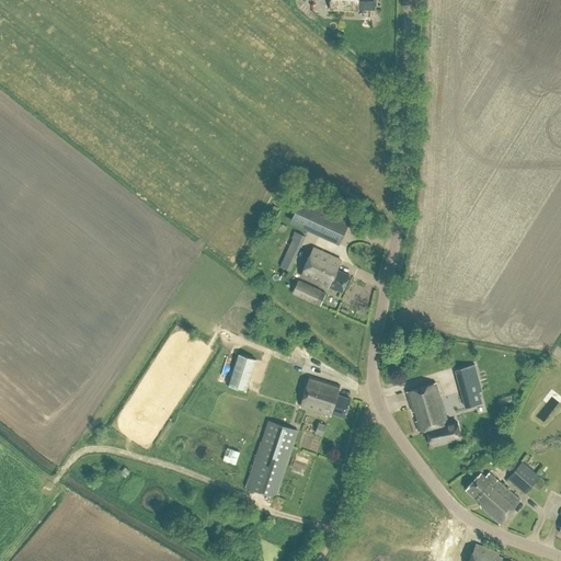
[(375,9),(375,0),(330,0),(330,10),(358,11),(358,9),(375,9)]
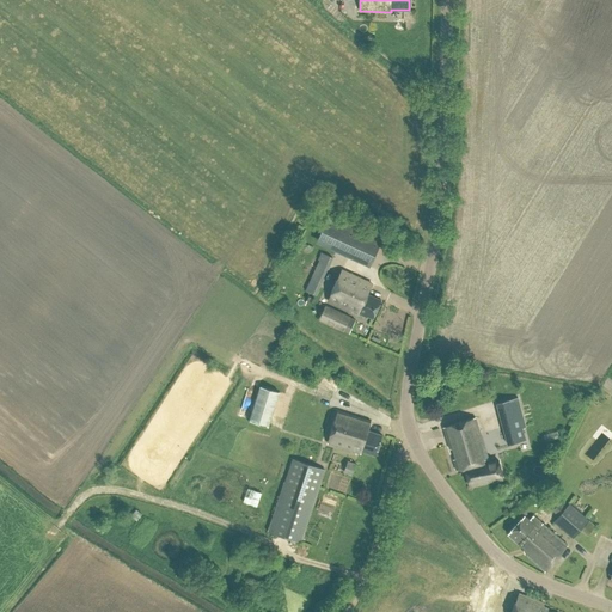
[(328,214),(316,240),(368,265),(381,239),(328,214)]
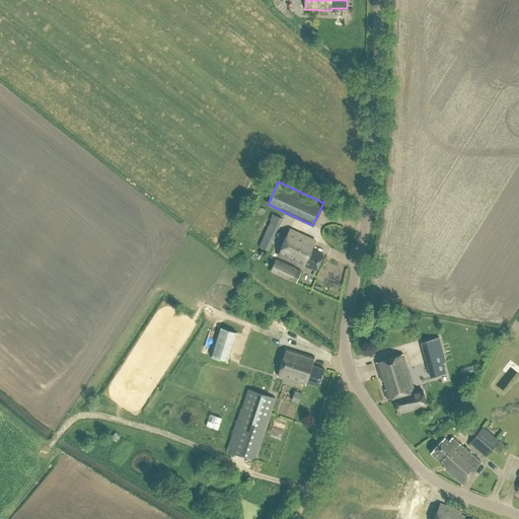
[(261,246),(269,249),(283,218),(274,215),(261,246)]
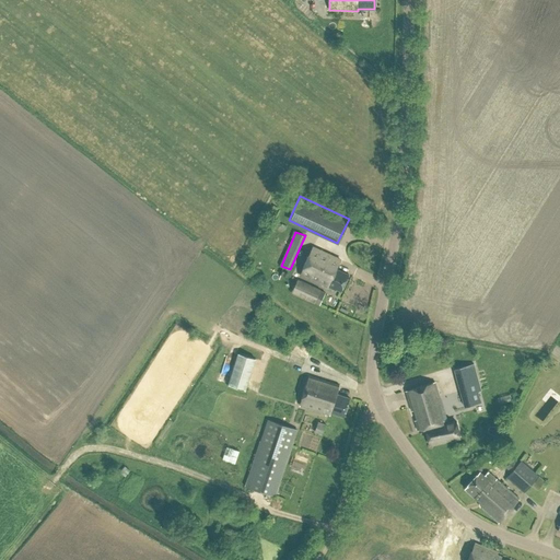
[(341,291),(350,273),(337,268),(341,259),(313,246),(300,276),(327,288),(327,286),(336,290),(337,289),(341,291)]
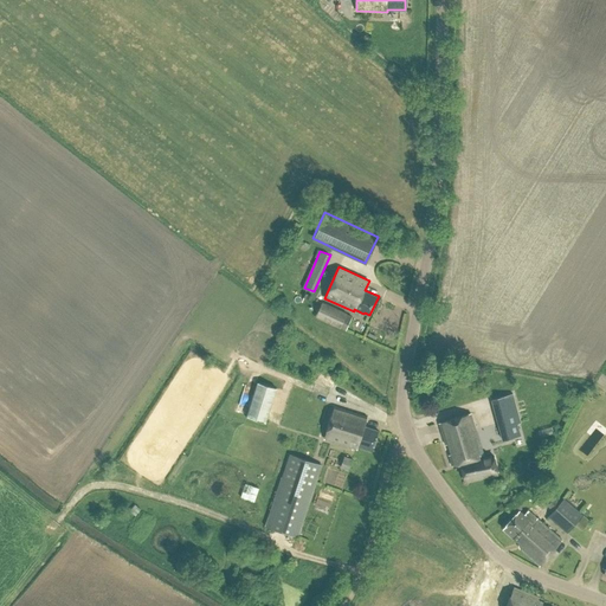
[(353,317),(323,302),(316,316),(346,330),(353,317)]
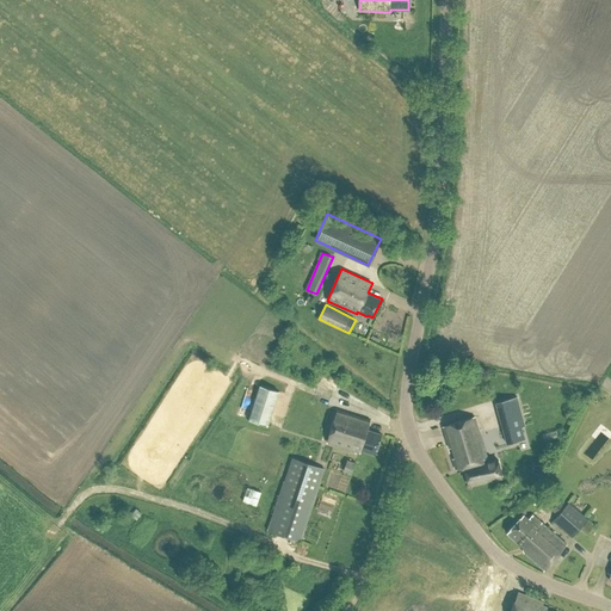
[(279,392),(259,386),(248,420),(269,427),(279,392)]
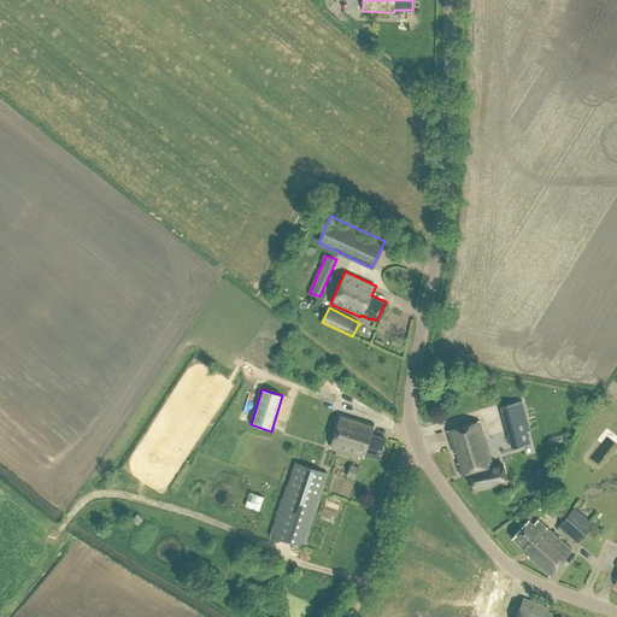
[(516,421),(505,424),(512,448),(523,445),(519,433),(530,430),(526,410),(522,400),(511,403),(516,421)]
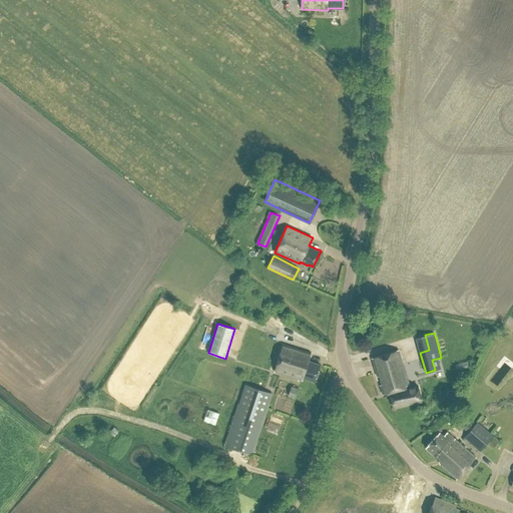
[(280,361),(277,372),(303,380),(303,377),(315,381),(321,364),(309,360),(311,352),(284,344),(278,360),(280,361)]
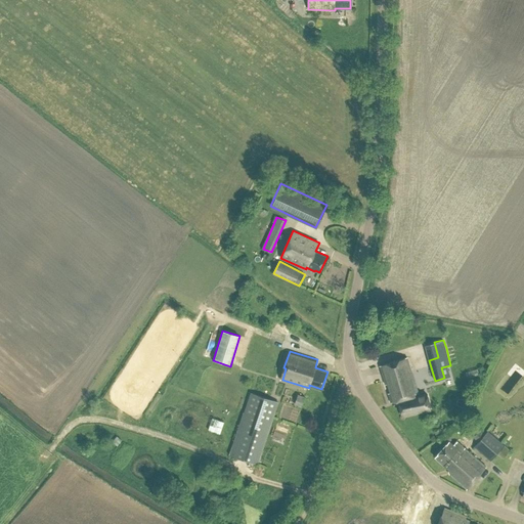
[(403,417),(430,409),(426,393),(415,395),(415,393),(418,392),(407,357),(379,365),(384,384),(387,383),(389,392),(387,392),(390,402),(398,399),(403,417)]
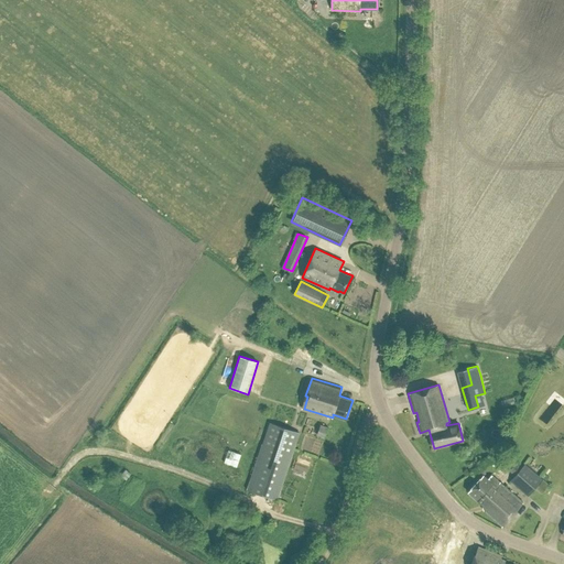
[(249,490),(278,499),(300,431),(270,422),(249,490)]
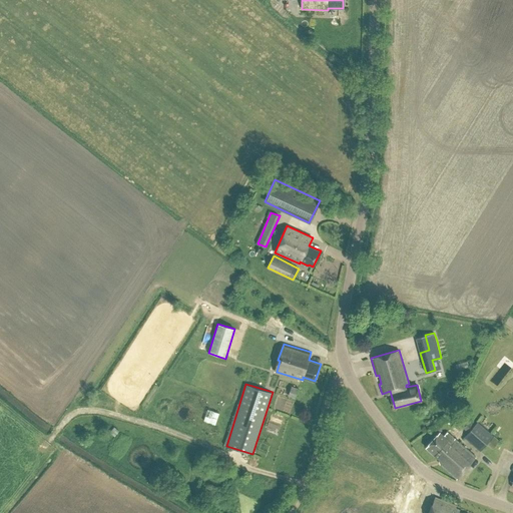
[(290,398),(297,398),(298,391),(290,390),(290,398)]
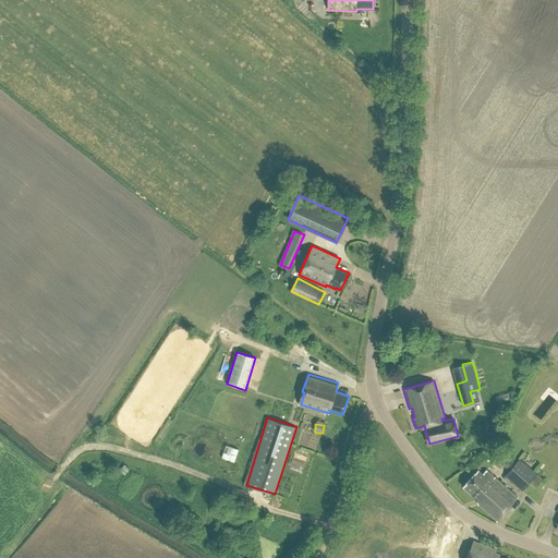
[(532,435),(535,428),(529,425),(525,432),(532,435)]
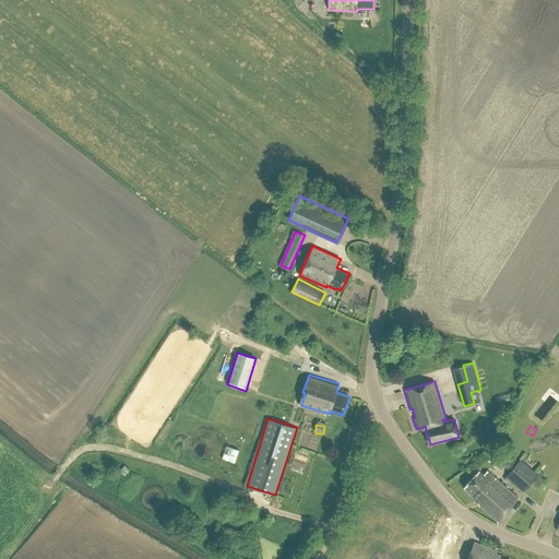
[(537,488),(544,480),(520,460),(516,463),(512,459),(504,466),(510,472),(506,476),(523,491),(531,483),(537,488)]
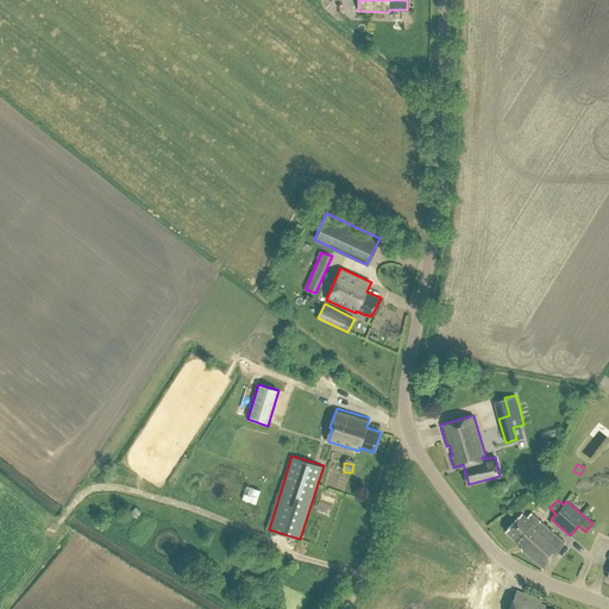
[(136,507),(131,513),(136,518),(140,512),(136,507)]
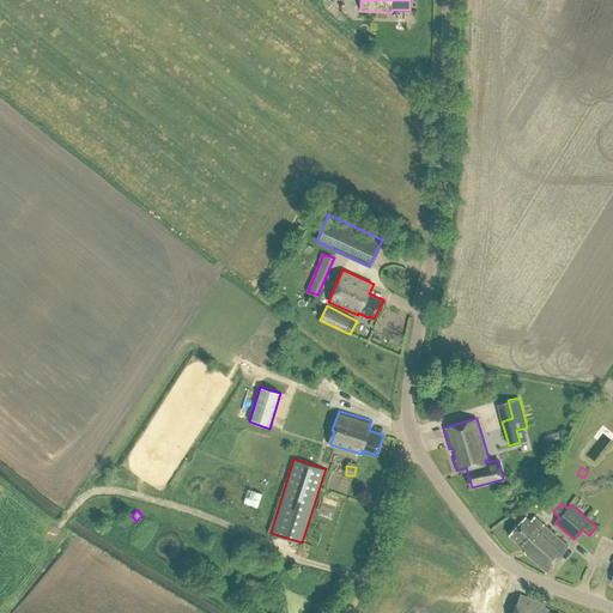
[(529,521),(525,516),(509,536),(525,550),(525,556),(545,572),(568,546),(533,516),(529,521)]
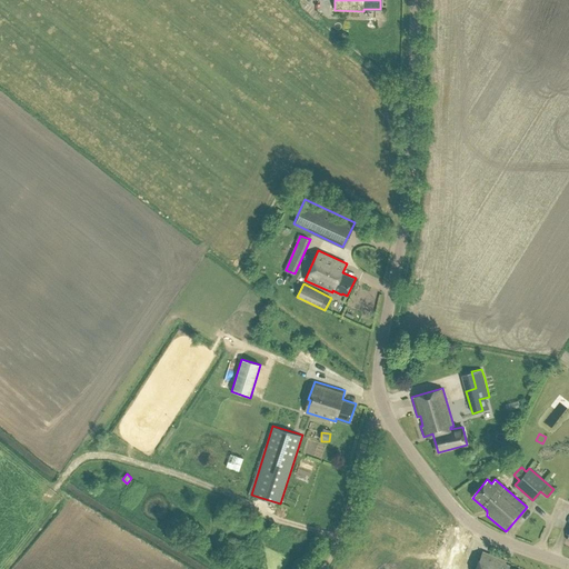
[(442,549),(437,561),(445,565),(450,553),(442,549)]
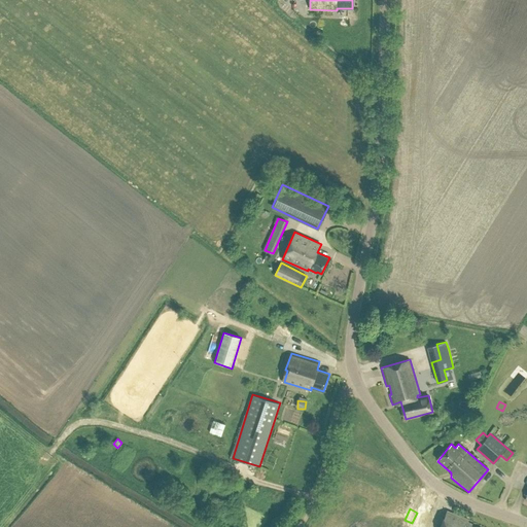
[(476,526),(468,524),(467,518),(447,510),(438,526),(476,526)]
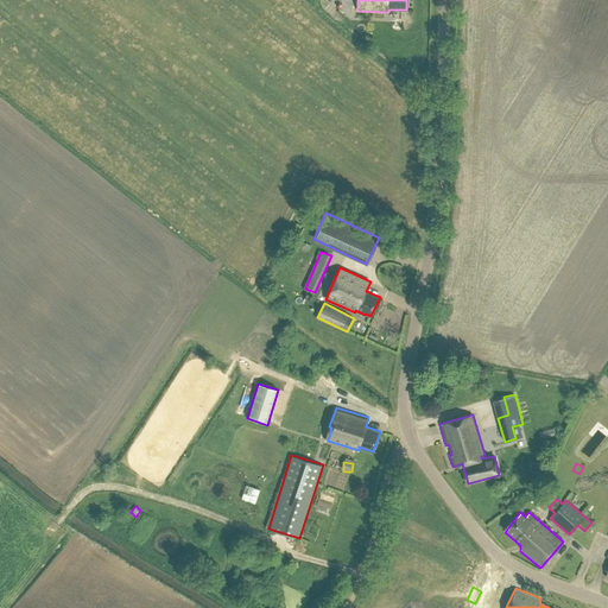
[(415,590),(405,606),(409,607),(422,607),(428,599),(415,590)]
